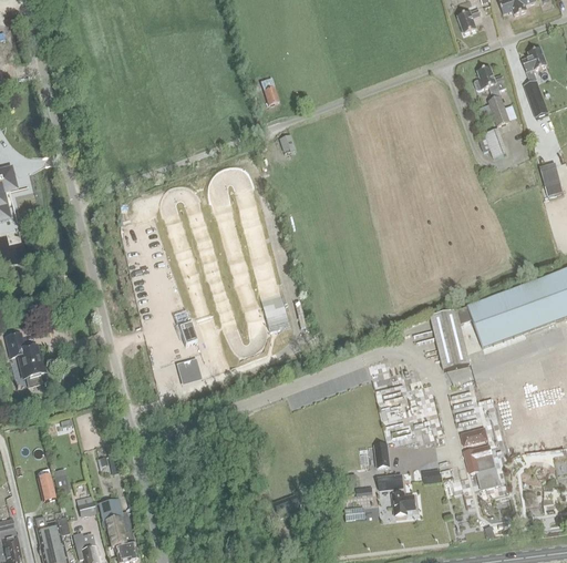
[(512,9),(514,13),(526,9),(525,4),(536,0),(498,0),(503,12),(512,9)]
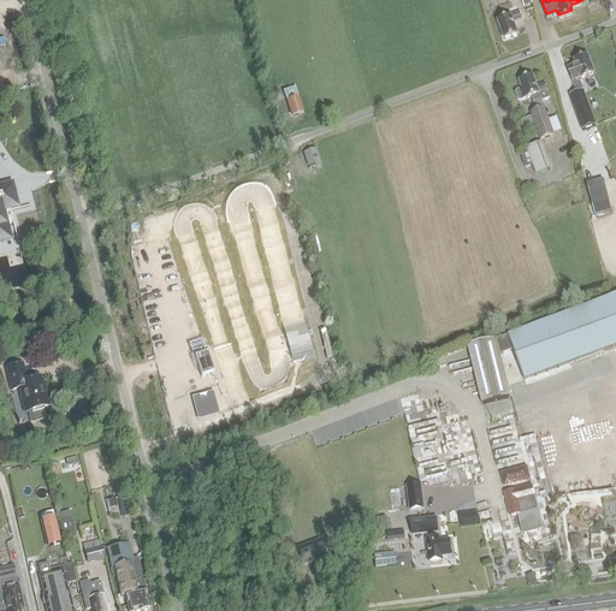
[(510,11),(497,16),(503,35),(517,30),(513,18),(521,15),(519,7),(510,12),(510,11)]
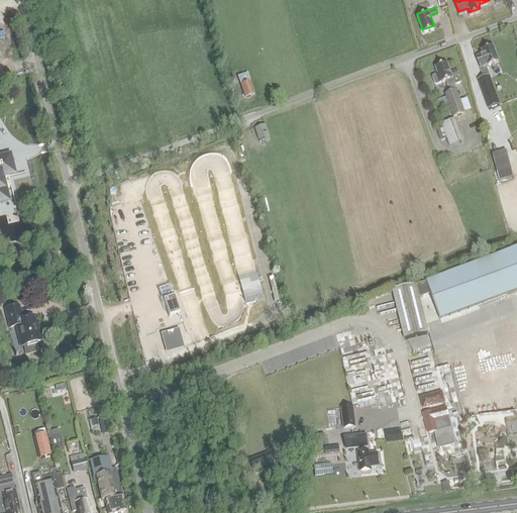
[(484,74),(478,76),(484,93),(488,105),(500,101),(486,63),(499,58),(493,42),(481,46),(483,50),(476,54),(480,65),(481,65),(484,74)]
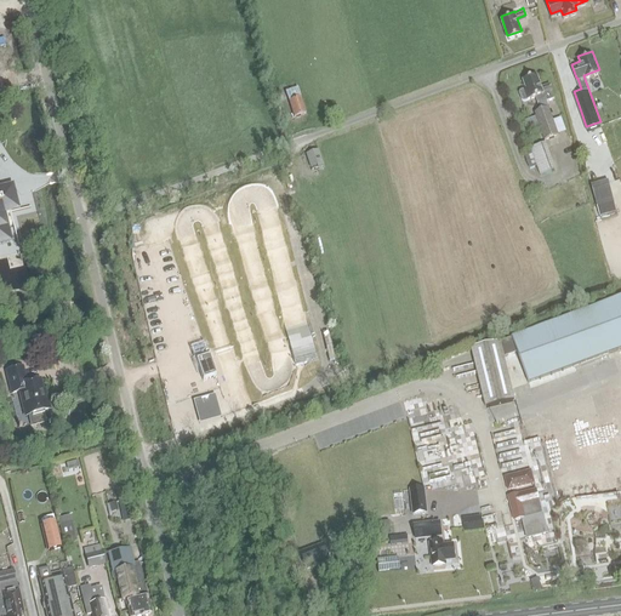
[(520,87),(519,89),(522,96),(524,97),(529,95),(530,96),(535,93),(537,101),(539,101),(541,107),(535,109),(536,113),(540,123),(545,136),(558,131),(548,104),(546,98),(554,95),(552,86),(550,80),(541,84),(536,72),(523,77),(525,85),(520,87)]
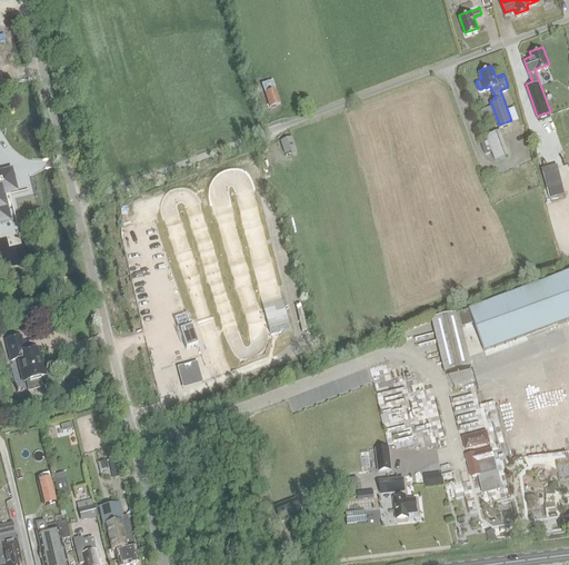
[(272,77),(261,80),(269,103),(280,100),(272,77)]
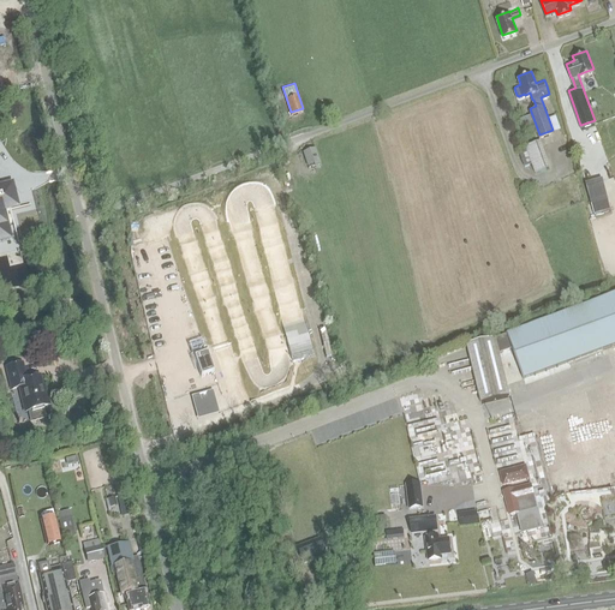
[(550,165),(539,137),(524,143),(526,147),(519,149),(524,163),(531,161),(535,171),(550,165)]
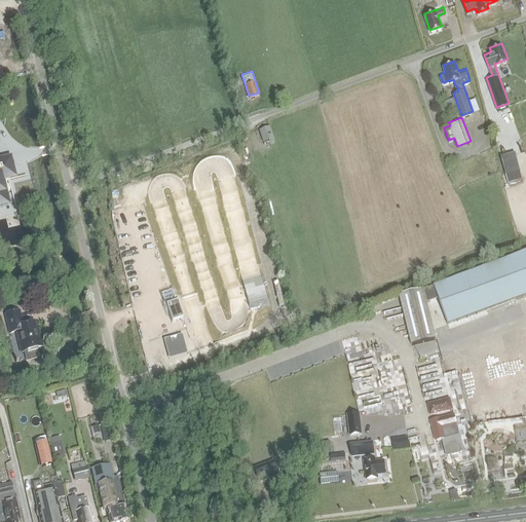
[(274,137),(269,122),(258,126),(263,140),(274,137)]
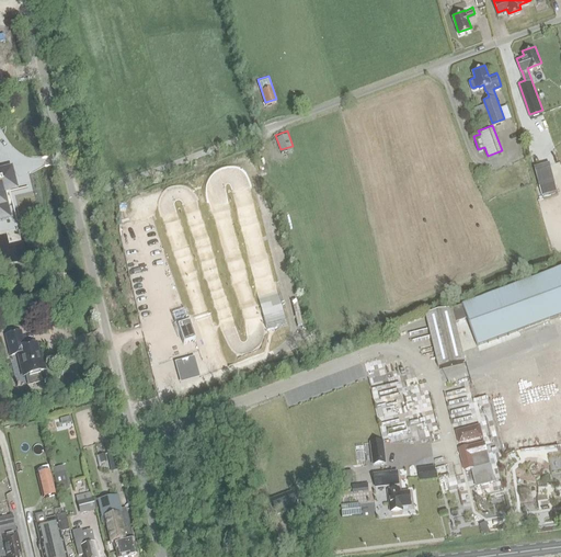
[(553,156),(560,152),(557,141),(549,145),(553,156)]
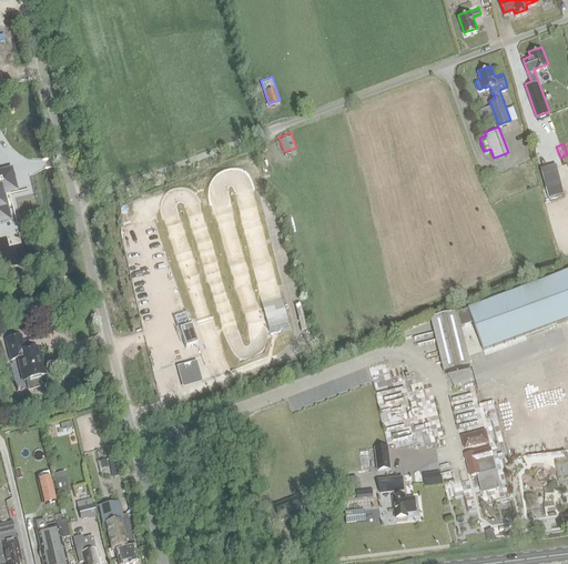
[(565,191),(556,162),(540,167),(548,195),(565,191)]
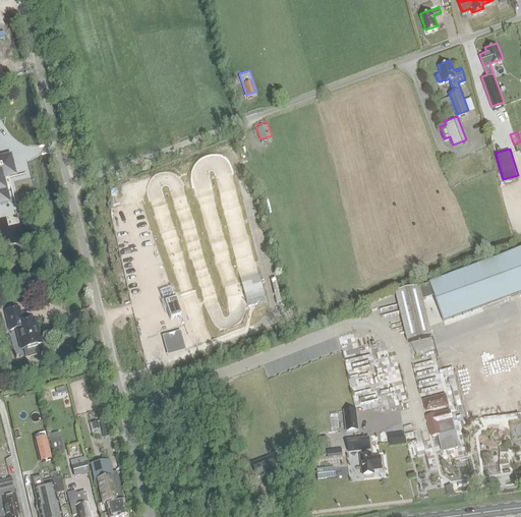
[(11,167),(12,167),(12,166),(12,164),(12,163),(12,162),(11,161),(11,160),(10,159),(10,158),(9,159),(8,156),(0,157),(0,198),(5,197),(0,176),(0,173),(0,174),(0,173),(11,170),(11,167)]
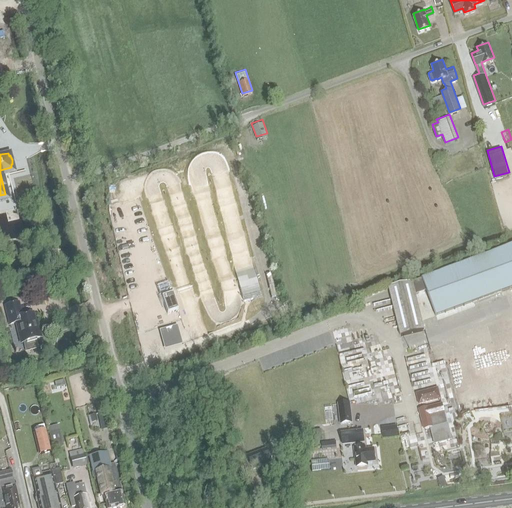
[(511,284),(511,240),(421,275),(412,279),(412,278),(388,284),(400,333),(424,327),(415,293),(426,289),(435,313),(511,284)]
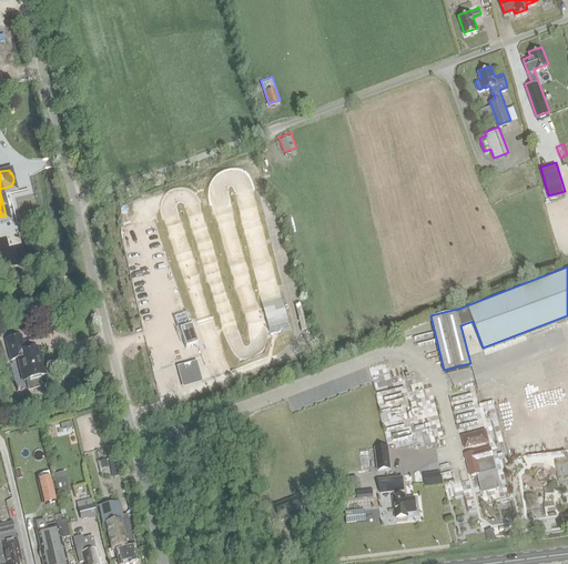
[(191,323),(179,326),(183,339),(185,345),(198,341),(191,323)]
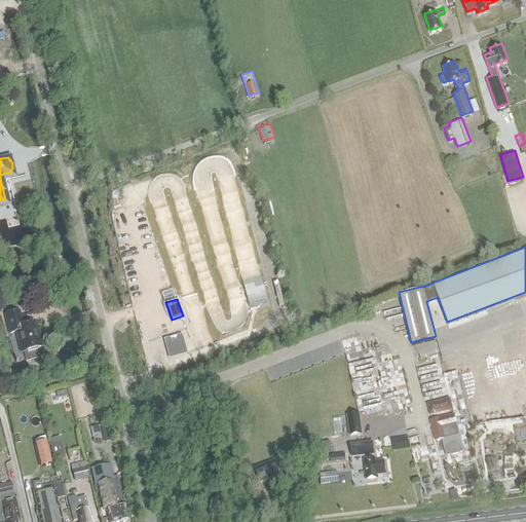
[(22,322),(19,308),(5,311),(9,330),(16,328),(22,348),(41,344),(39,334),(37,334),(33,319),(22,322)]
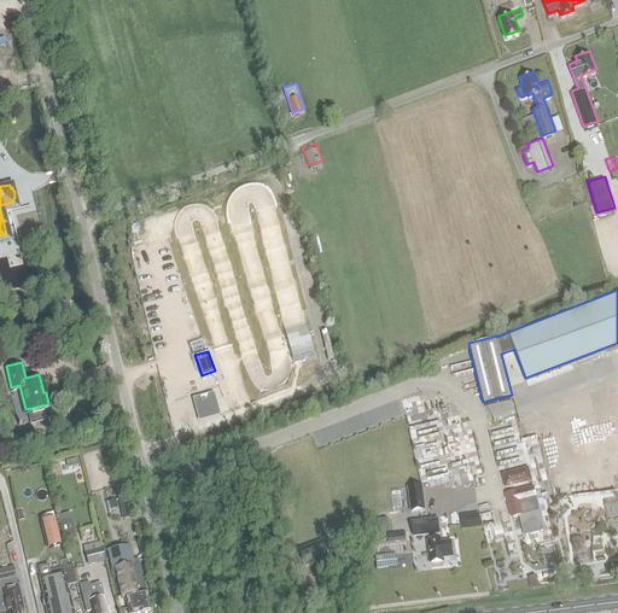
[(215,387),(193,395),(200,416),(222,410),(215,387)]
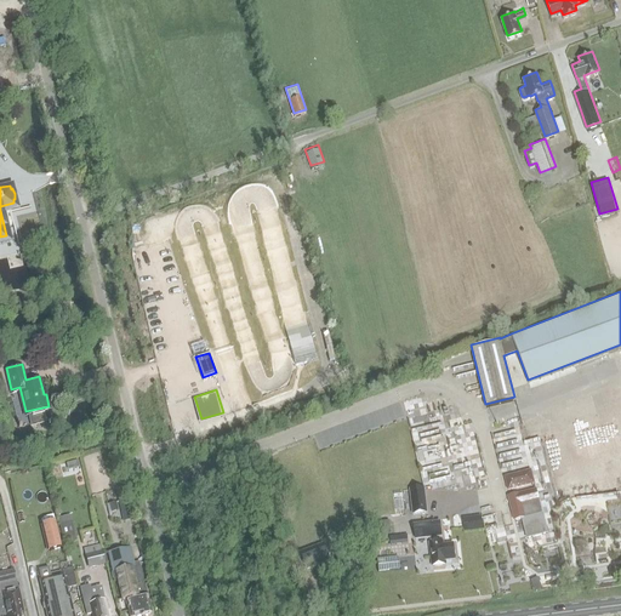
[(184,391),(171,394),(180,423),(194,418),(184,391)]
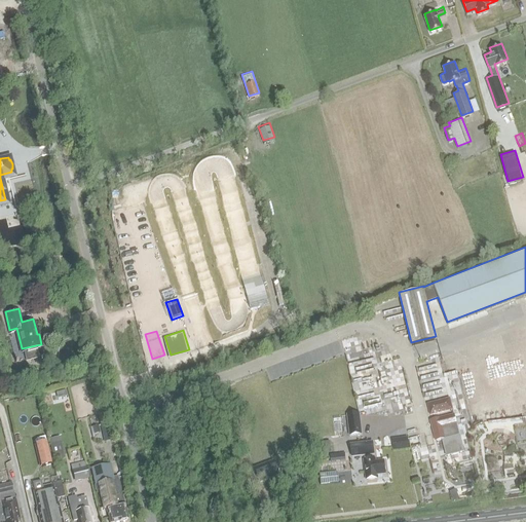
[(389,407),(403,405),(398,380),(384,383),(382,371),(377,372),(375,364),(358,367),(357,361),(350,362),(359,401),(364,400),(366,409),(389,404),(389,407)]
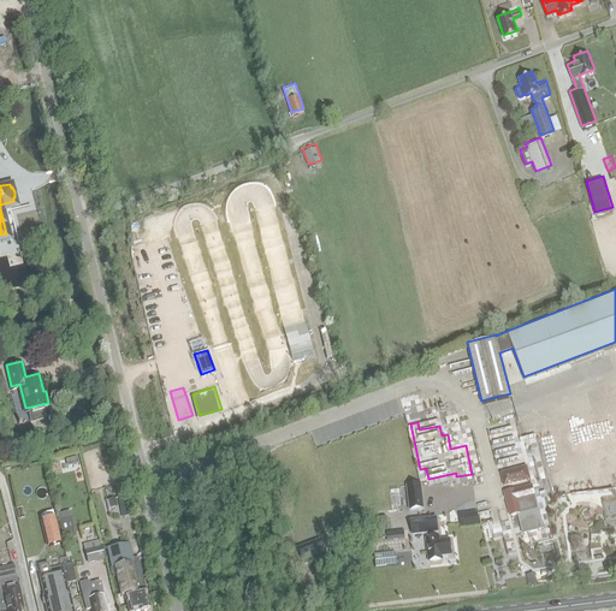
[(529,475),(526,463),(501,469),(504,481),(529,475)]
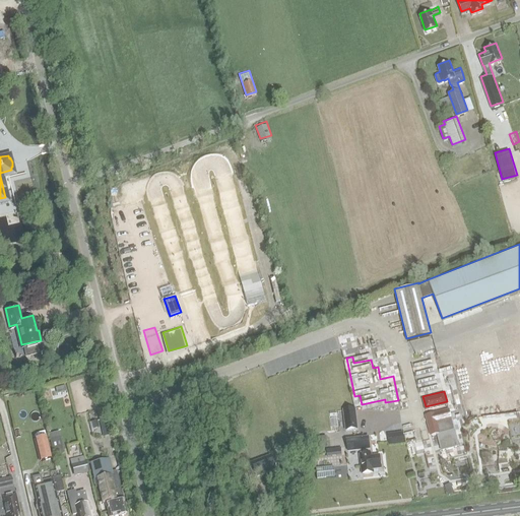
[(96,406),(100,417),(107,415),(104,404),(96,406)]
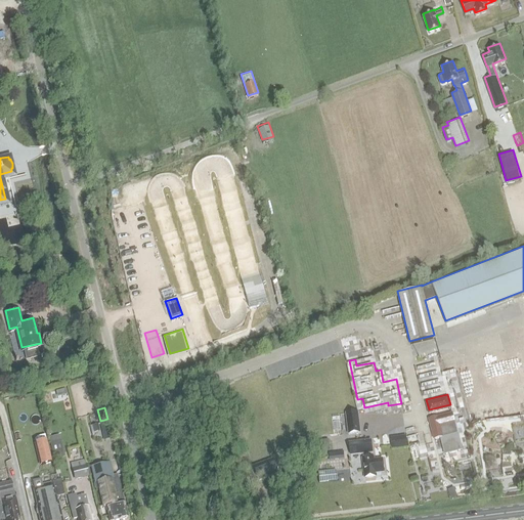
[(357,408),(345,410),(348,431),(359,429),(357,408)]
